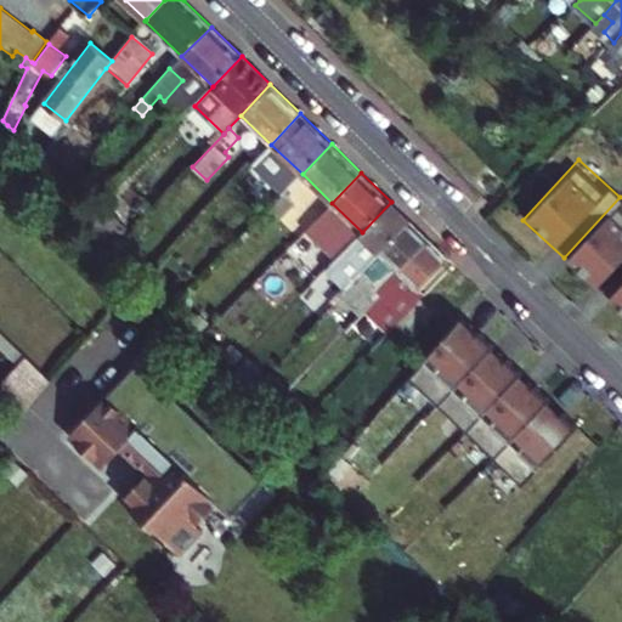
[(266,210),(290,186),(286,181),(278,188),(277,186),(272,191),(265,185),(249,201),(253,204),(248,209),(258,219),(266,210)]
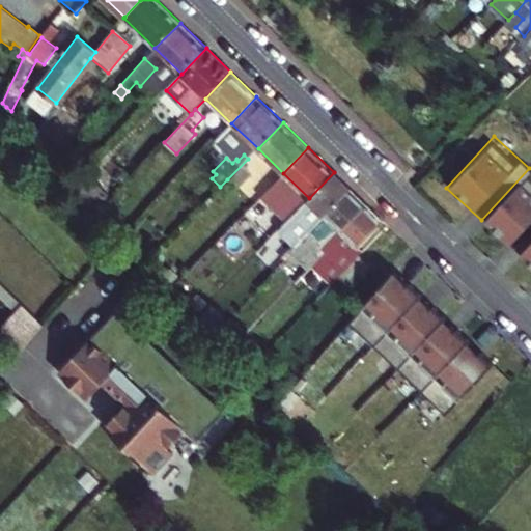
[(253,163),(248,159),(227,179),(235,188),(251,173),(247,169),(253,163)]
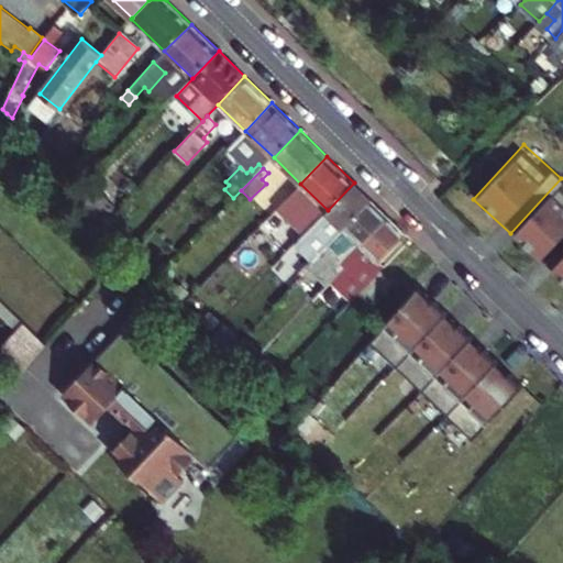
[(562,179),(561,178),(510,233),(549,273),(562,257),(562,179)]
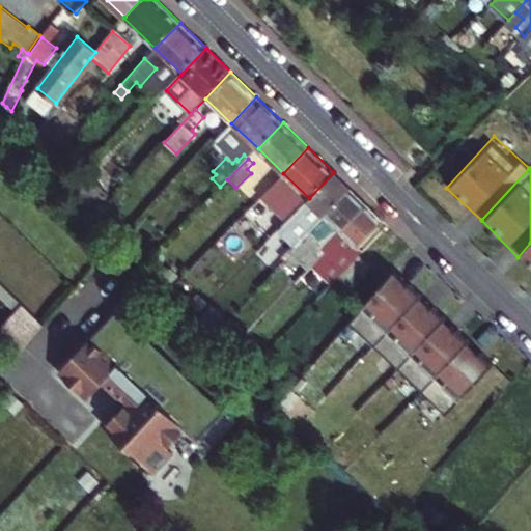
[(309,198),(288,219),(280,228),(296,244),(351,189),(334,172),(309,198)]
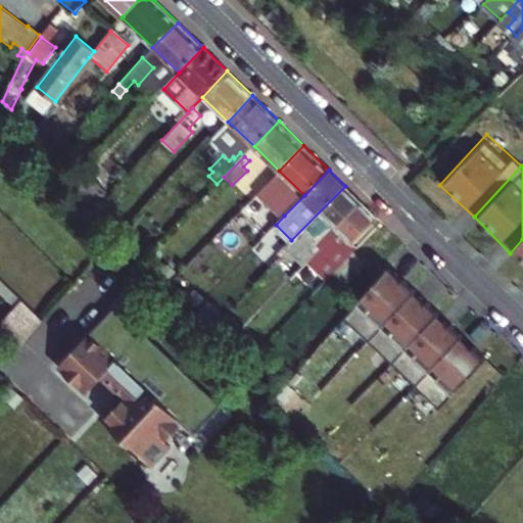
[(87,174),(79,183),(97,201),(105,192),(87,174)]
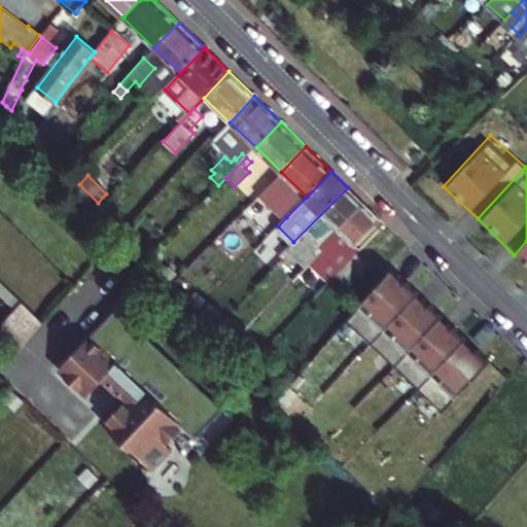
[(348,187),(293,242),(289,247),(309,267),(311,264),(326,248),(331,243),(335,240),(331,236),(338,229),(363,202),(348,187)]
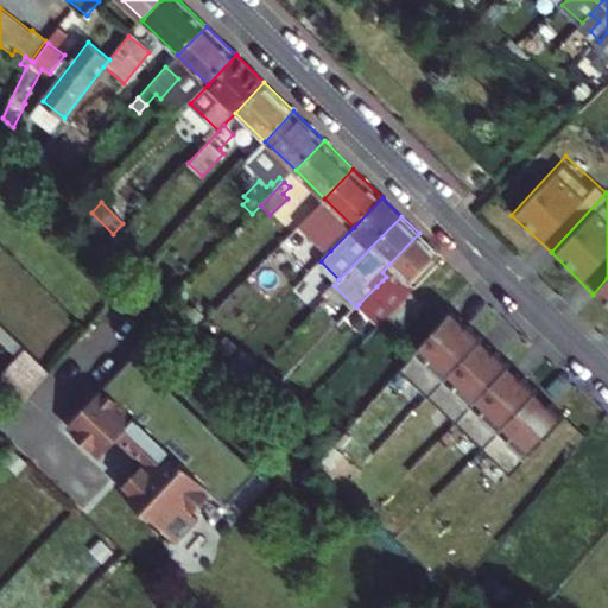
[(377,286),(359,304),(380,325),(385,320),(388,316),(404,301),(412,291),(416,287),(445,258),(439,253),(419,233),(390,264),(382,272),(386,277),(382,280),(377,286)]
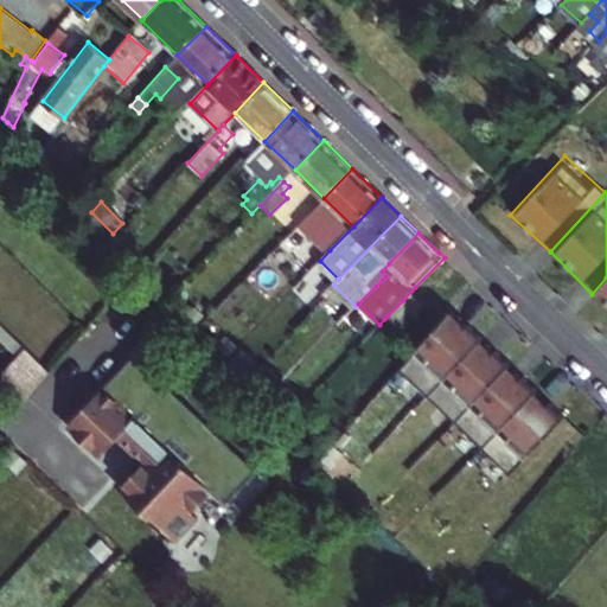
[(320,261),(330,250),(319,240),(305,254),(317,264),(320,261)]
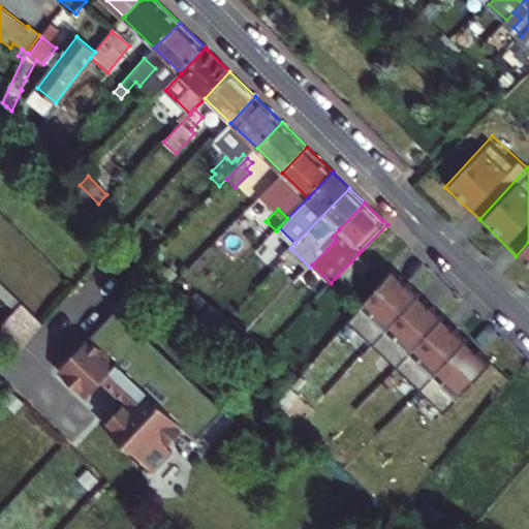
[(528,242),(516,256),(528,268),(528,242)]
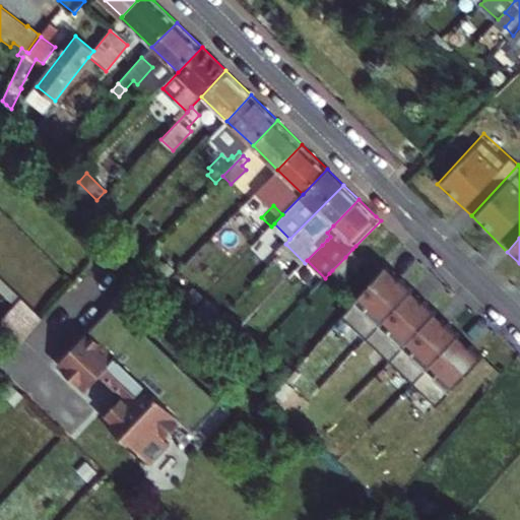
[(263,264),(273,254),(266,247),(256,257),(263,264)]
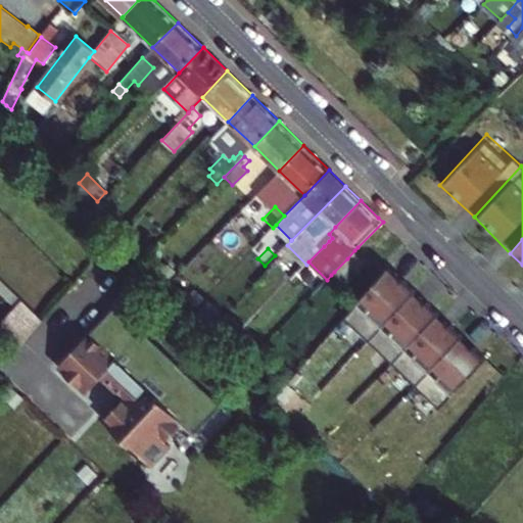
[(347,258),(334,272),(346,283),(367,263),(354,250),(347,258)]
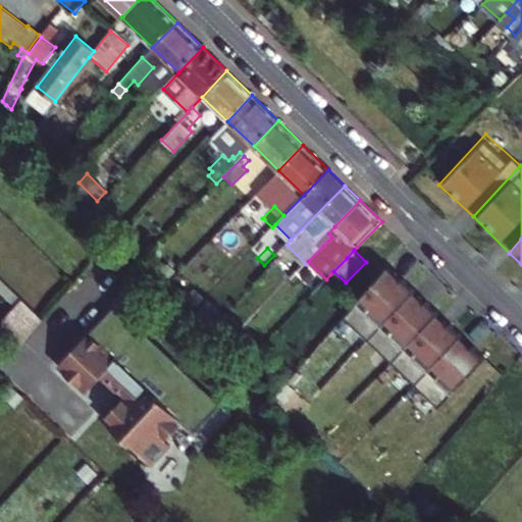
[(417,289),(389,265),(344,315),(368,338),(417,289)]
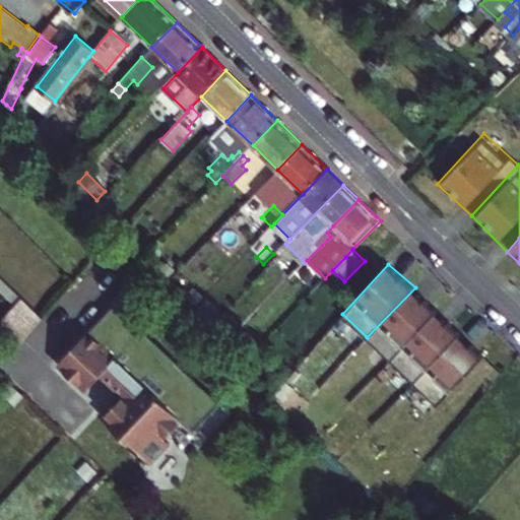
[(342,288),(331,277),(324,284),(335,296),(342,288)]
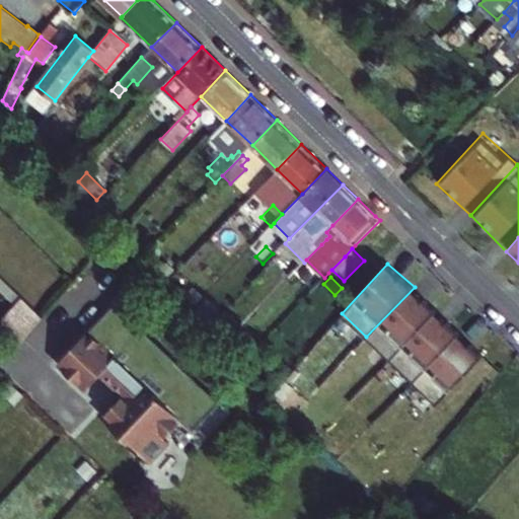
[(389,360),(437,309),(415,287),(366,337),(389,360)]
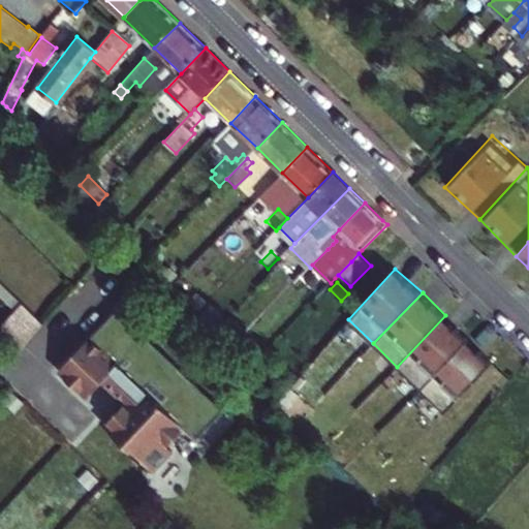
[(27,349),(47,314),(20,299),(0,335),(27,349)]
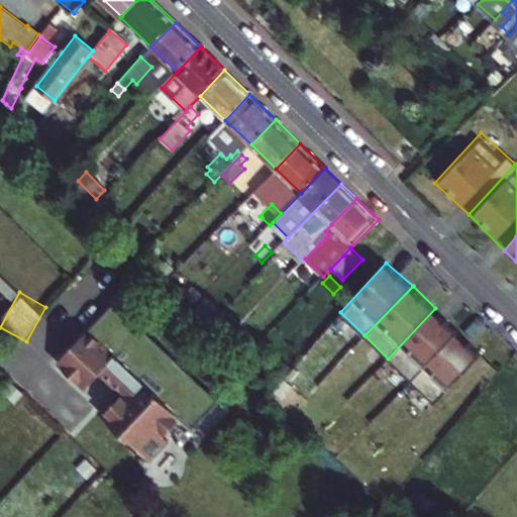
[(412,380),(458,331),(435,308),(388,358),(412,380)]
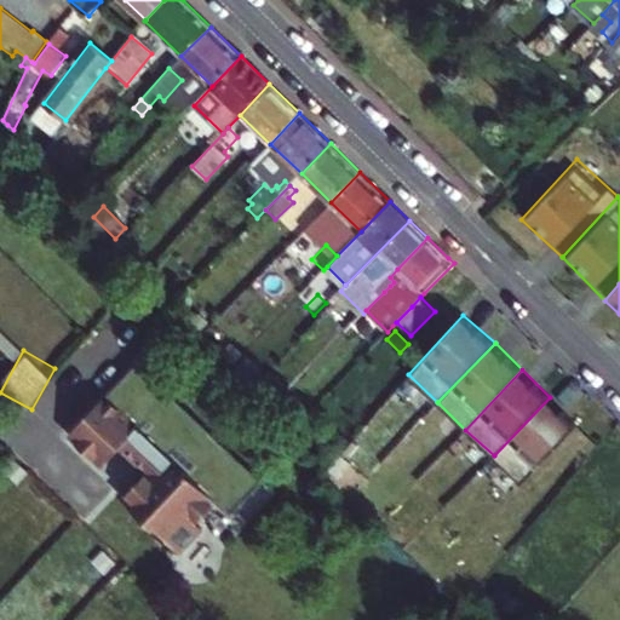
[(118,492),(179,550),(202,526),(195,520),(217,498),(194,476),(199,461),(179,443),(166,448),(107,392),(81,419),(115,451),(121,445),(148,471),(138,481),(133,476),(120,489),(118,492)]
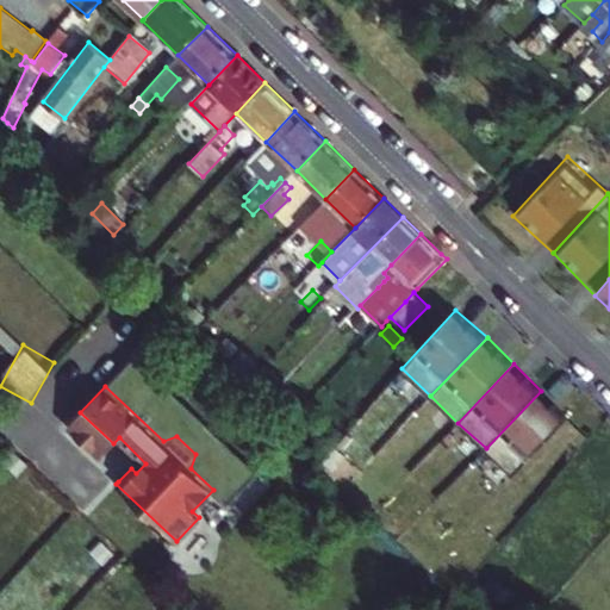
[(516,475),(572,419),(541,391),(486,448),(516,475)]
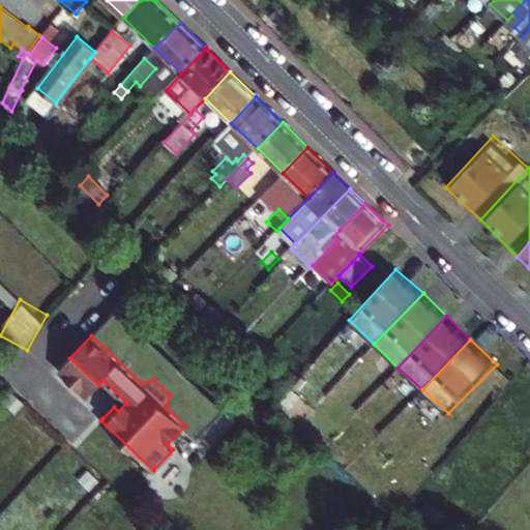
[(60,370),(88,396),(98,385),(69,358),(60,370)]
